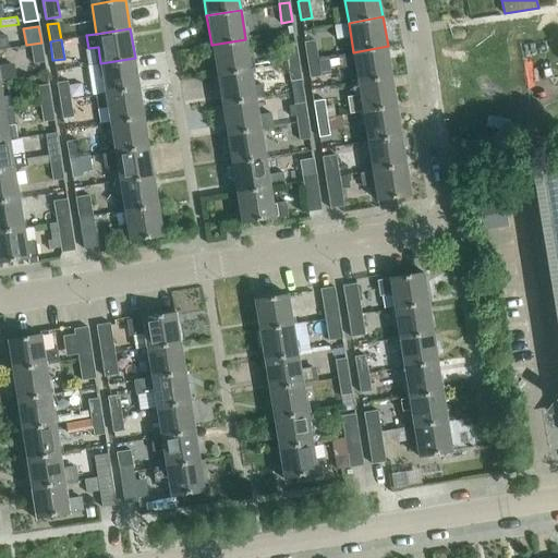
[(251,69),(245,39),(211,45),(216,74),(251,69)]
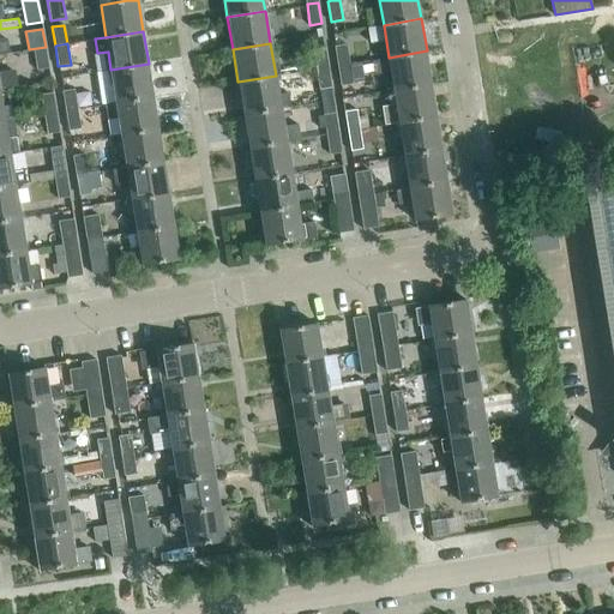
[(349,64),(347,43),(335,46),(338,66),(349,64)]
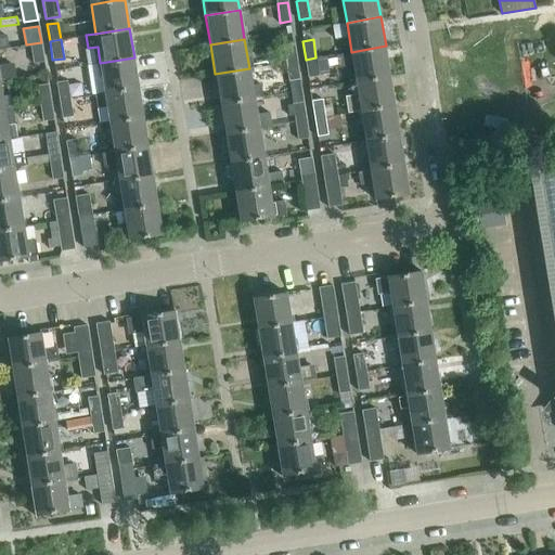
[(44,62),(41,42),(26,44),(26,46),(30,46),(34,63),(44,62)]
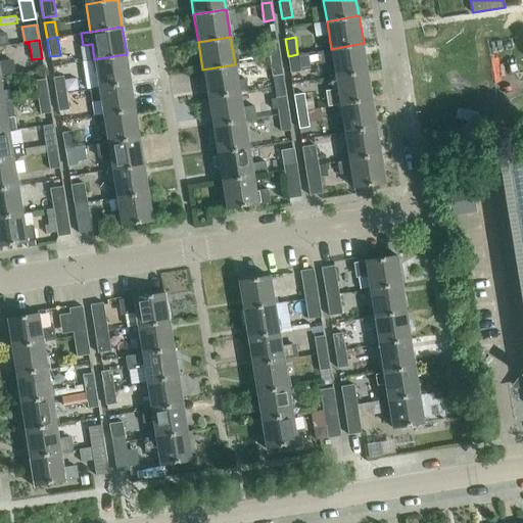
[(280,57),(277,40),(267,42),(270,58),(280,57)]
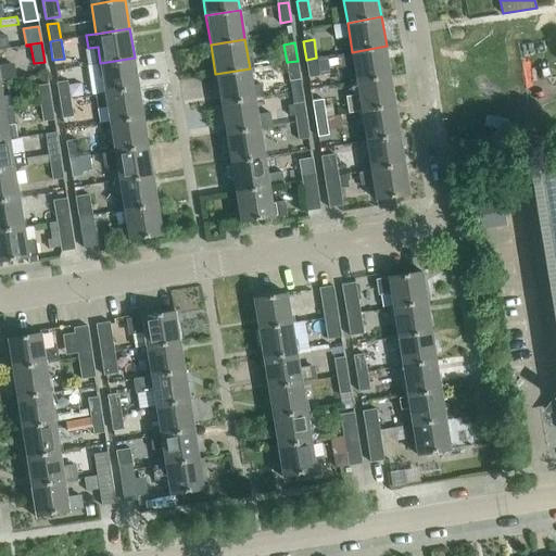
[(391,75),(387,46),(352,52),(342,53),(344,66),(354,64),(357,81),(391,75)]
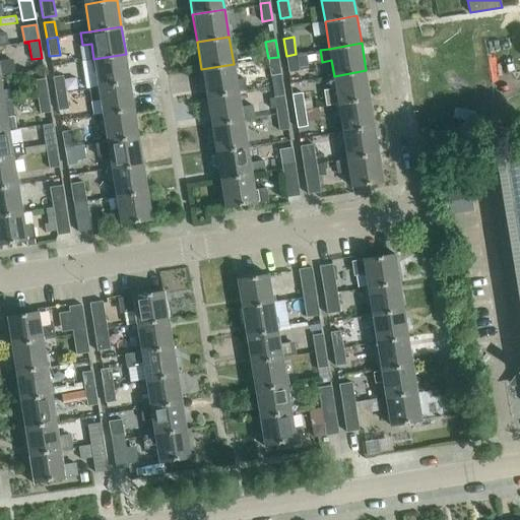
[(308,69),(306,52),(296,54),(299,70),(308,69)]
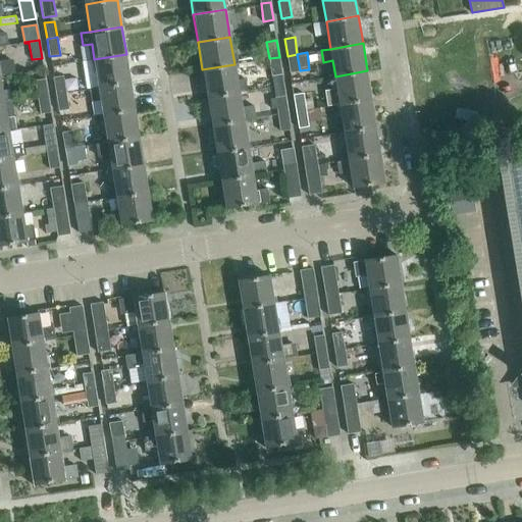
[(126,54),(94,59),(91,59),(91,60),(87,60),(89,73),(97,72),(99,87),(131,82),(126,54)]
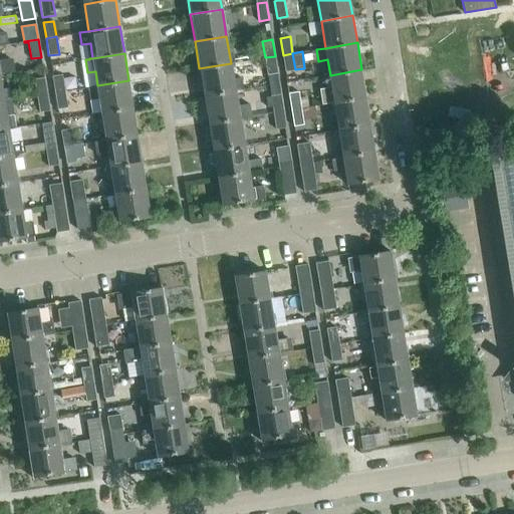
[(295,69),(292,53),(283,55),(285,71),(295,69)]
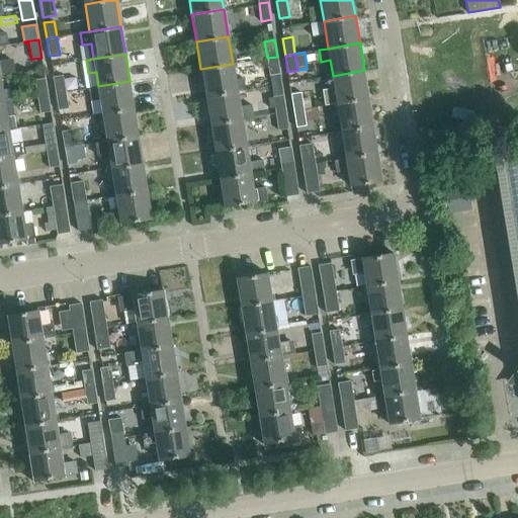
[(279,73),(277,57),(267,58),(269,75),(279,73)]
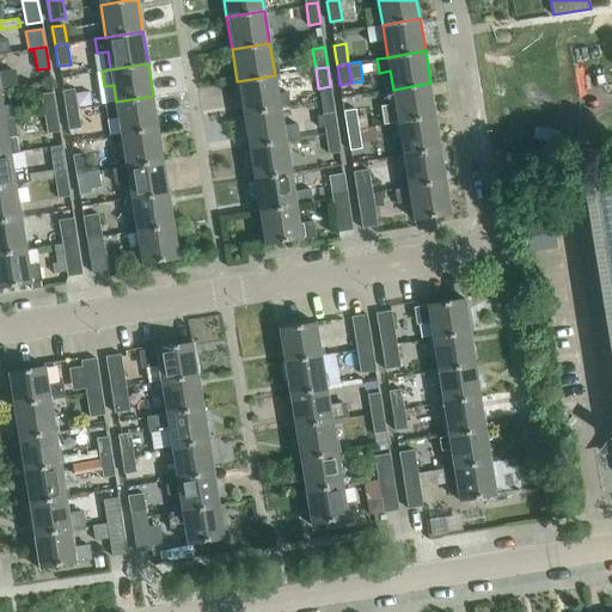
[(287,92),(277,93),(275,75),(237,81),(243,114),(280,108),(289,105),(287,92)]
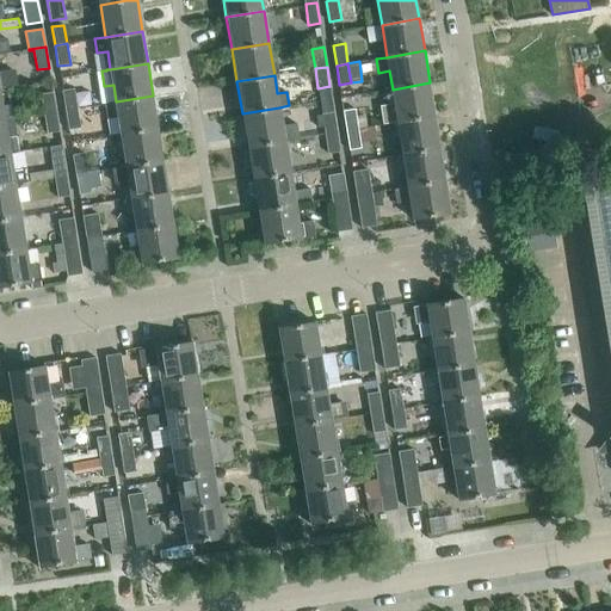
[(434,116),(430,82),(393,90),(397,122),(434,116)]
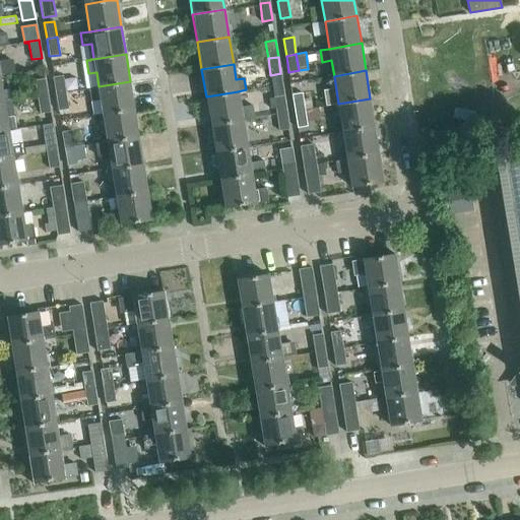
[(65,91),(63,75),(53,76),(56,93),(65,91)]
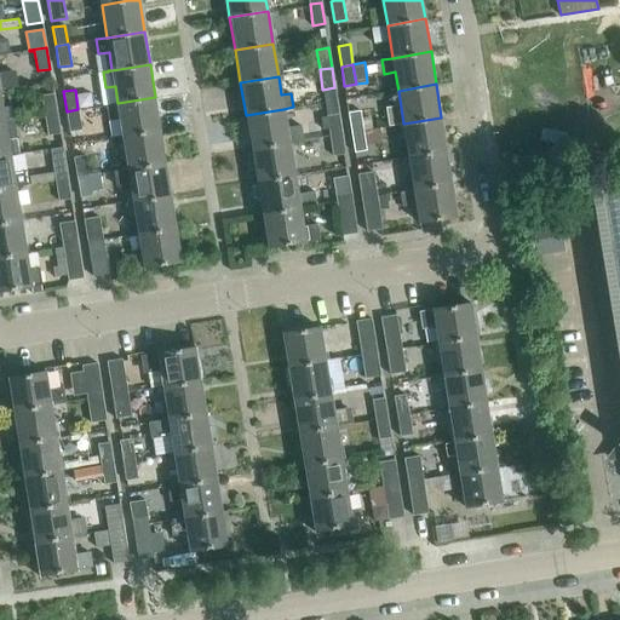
[(57,113),(53,92),(42,95),(46,115),(57,113)]
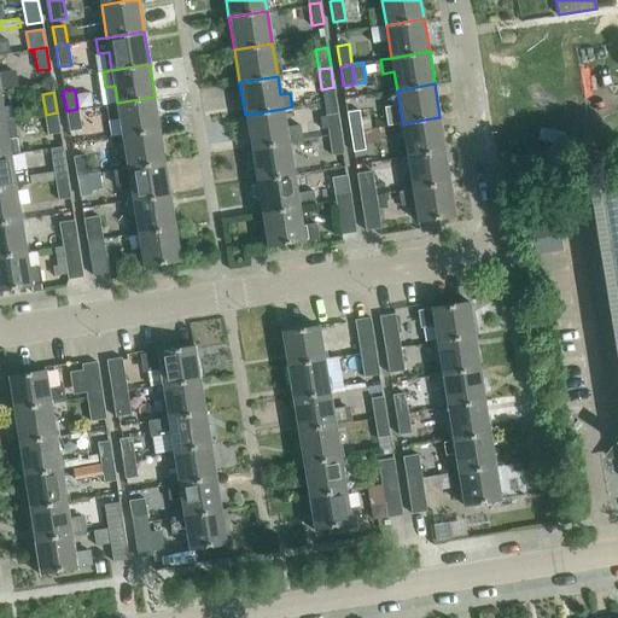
[(161,129),(155,97),(117,103),(105,105),(108,120),(120,117),(122,135),(161,129)]
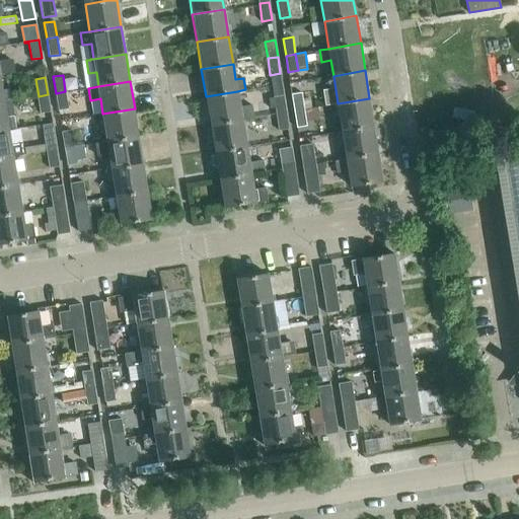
[(68,108),(65,91),(56,93),(58,109),(68,108)]
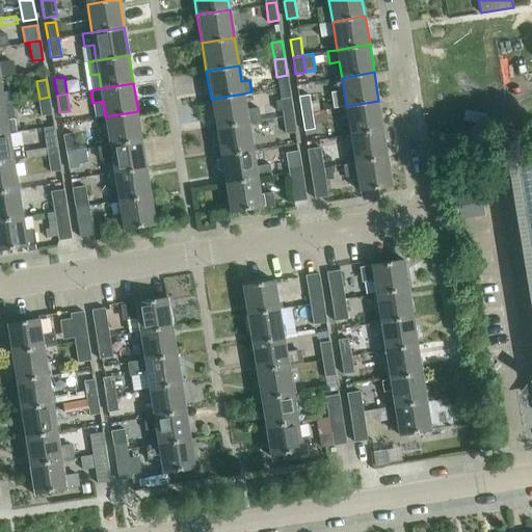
[(258,107),(245,109),(243,94),(211,99),(215,127),(247,122),(260,120),(258,107)]
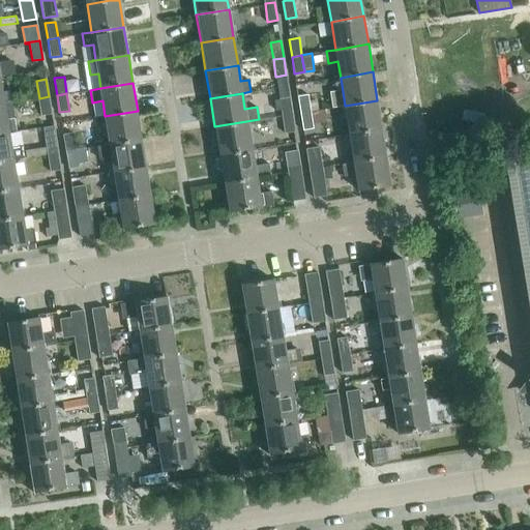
[(311,111),(307,94),(297,96),(300,113),(311,111)]
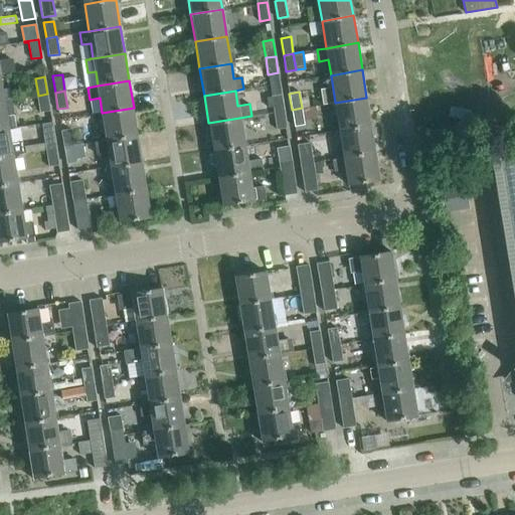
[(49,111),(47,94),(38,96),(40,112),(49,111)]
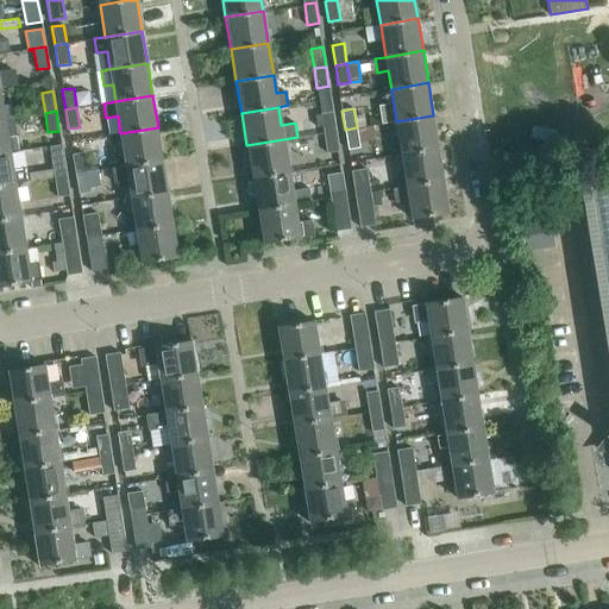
[(336,131),(333,112),(315,114),(316,126),(322,125),(324,132),(336,131)]
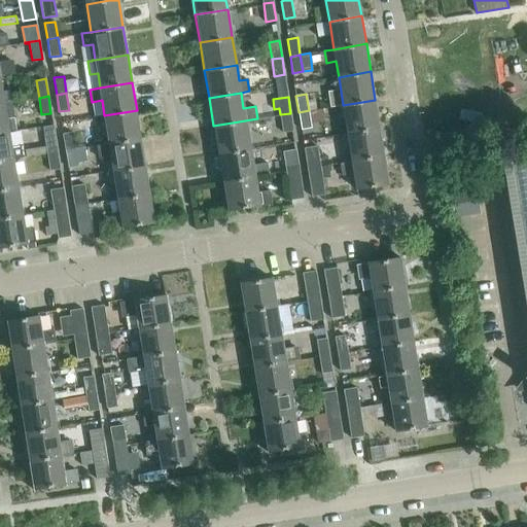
[(380,128),(375,100),(343,105),(347,133),(380,128)]
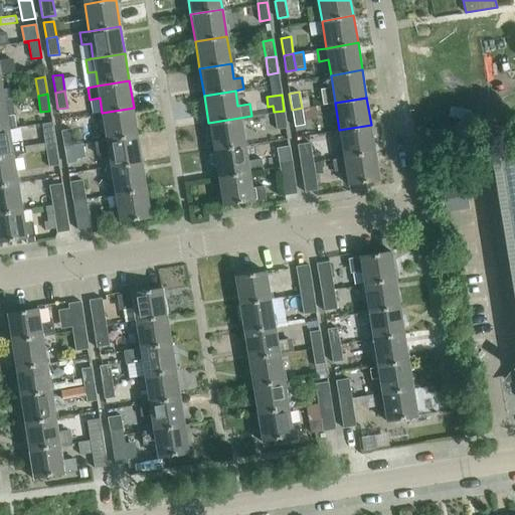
[(14,115),(6,116),(4,101),(0,101),(0,129),(8,128),(16,127),(14,115)]
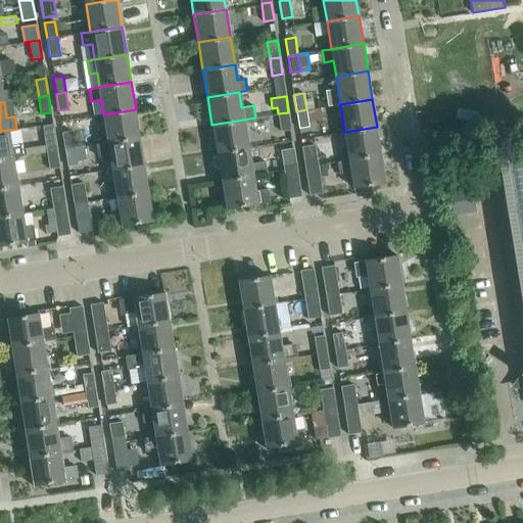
[(307,116),(308,123),(321,121),(319,108),(306,110),(307,116)]
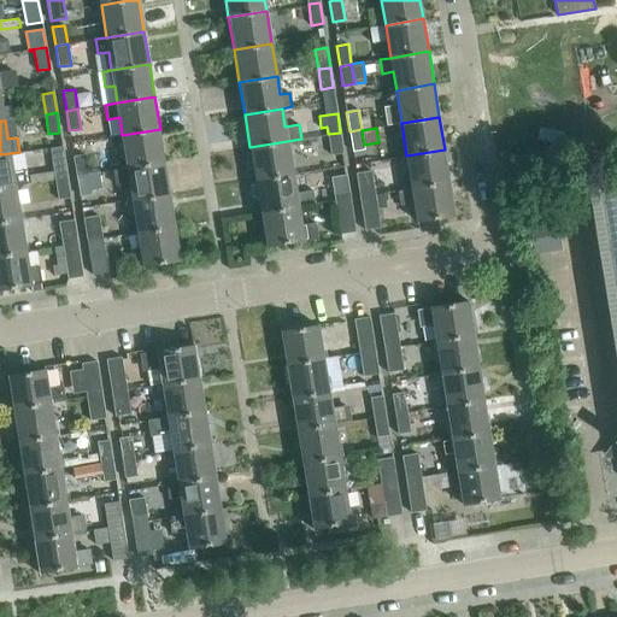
[(165,162),(160,129),(122,135),(128,168),(165,162)]
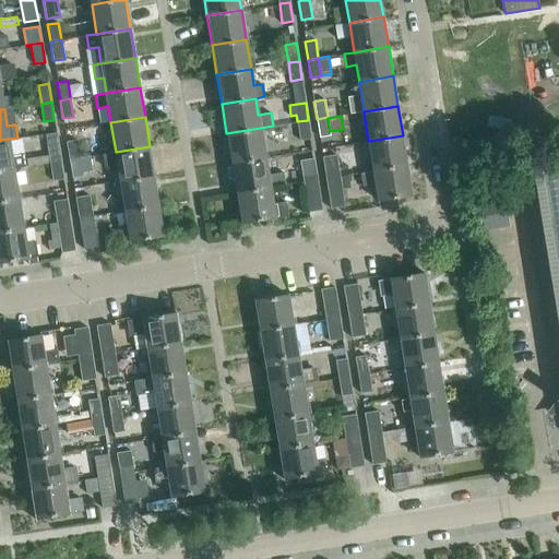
[(330,135),(328,117),(317,119),(319,138),(330,135)]
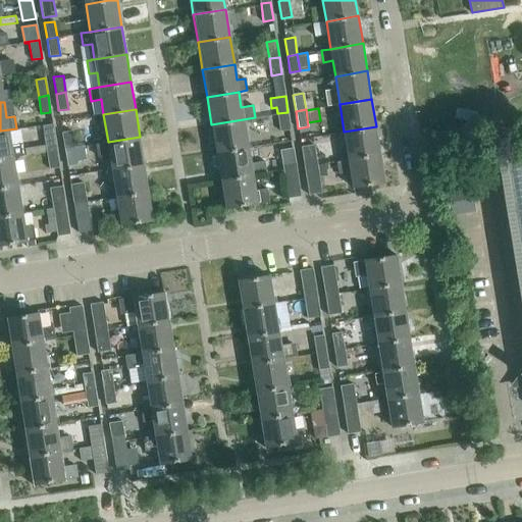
[(291,129),(288,112),(277,113),(280,131),(291,129)]
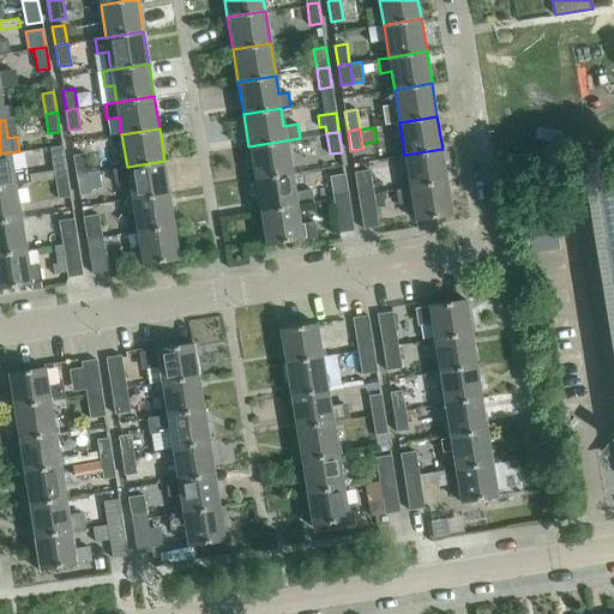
[(292,173),(286,140),(248,146),(254,179),(292,173)]
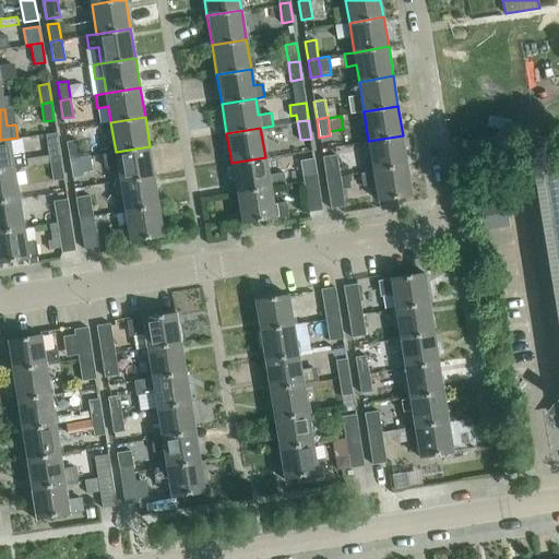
[(407,165),(403,135),(368,141),(359,143),(361,155),(370,154),(373,170),(407,165)]
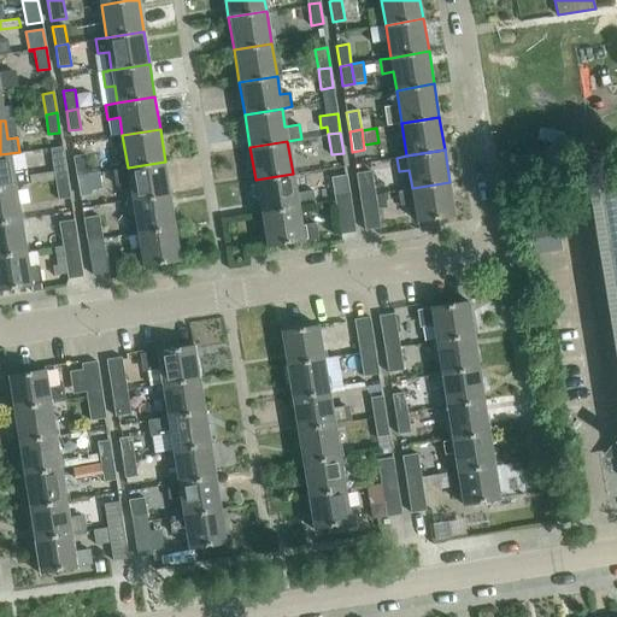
[(23,170),(12,171),(10,153),(0,154),(0,188),(15,186),(25,184),(23,170)]
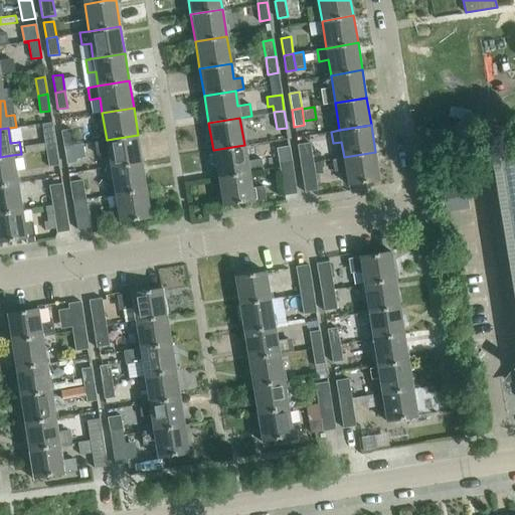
[(73,145),(71,129),(61,130),(63,147),(73,145)]
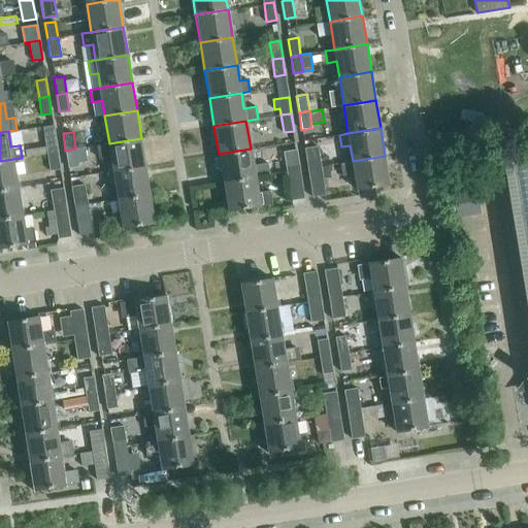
[(57,152),(55,135),(43,137),(46,154),(57,152)]
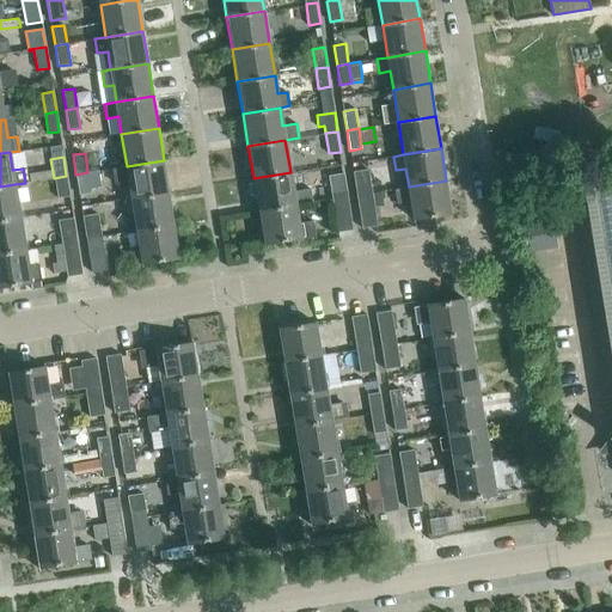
[(169,193),(164,160),(127,166),(132,199),(169,193)]
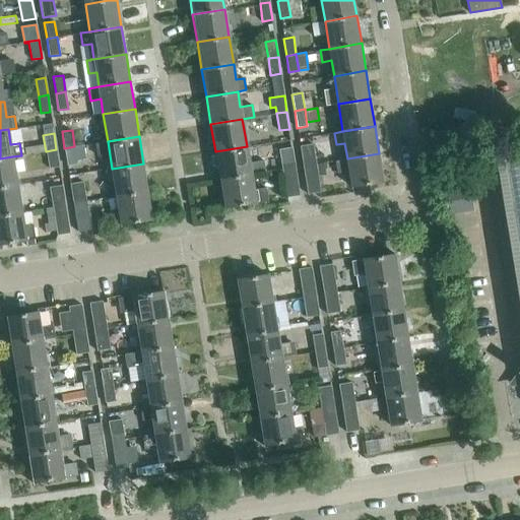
[(315,156),(313,143),(300,145),(302,158),(315,156)]
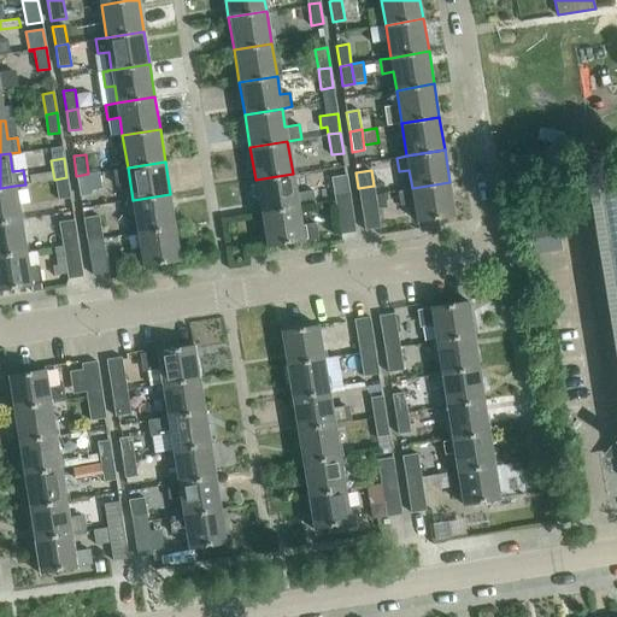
[(92,194),(88,174),(76,176),(80,195),(92,194)]
